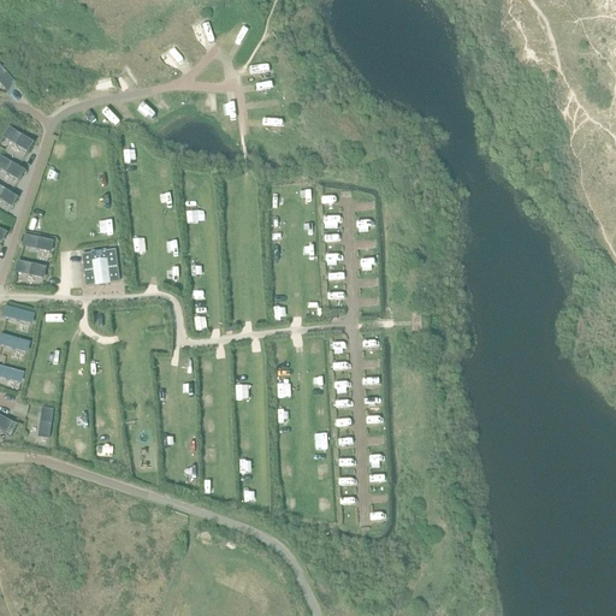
[(17,83),(0,64),(0,81),(9,90),(17,83)]
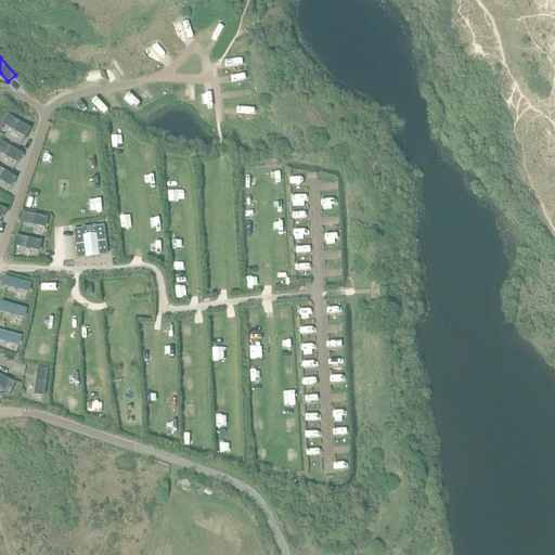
[(33,128),(10,114),(4,125),(26,138),(33,128)]
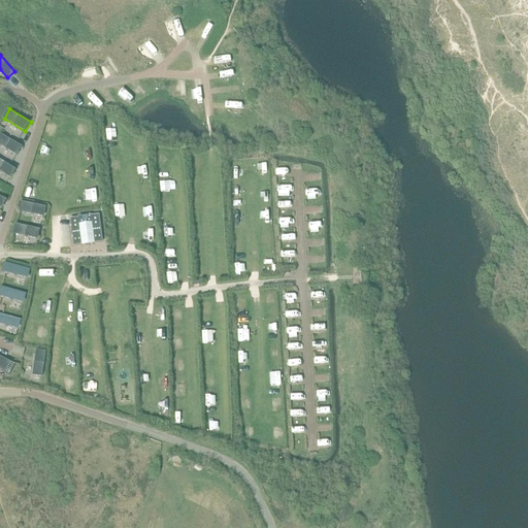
[(24,145),(1,133),(0,135),(0,144),(20,156),(24,145)]
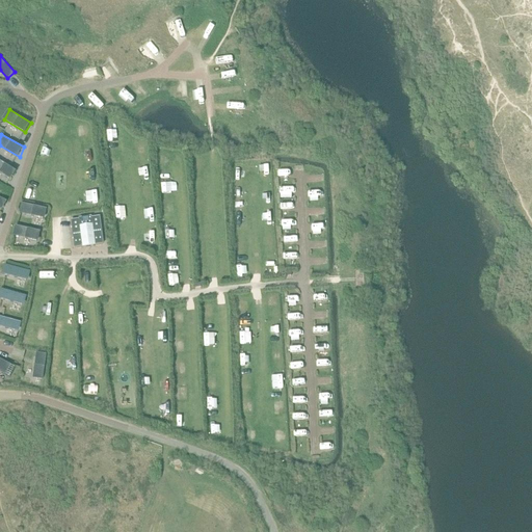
[(18,171),(0,159),(0,171),(12,180),(18,171)]
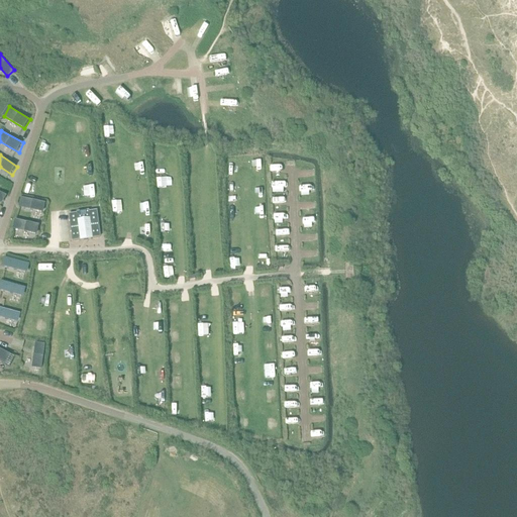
[(46,202),(21,196),(19,207),(44,213),(46,202)]
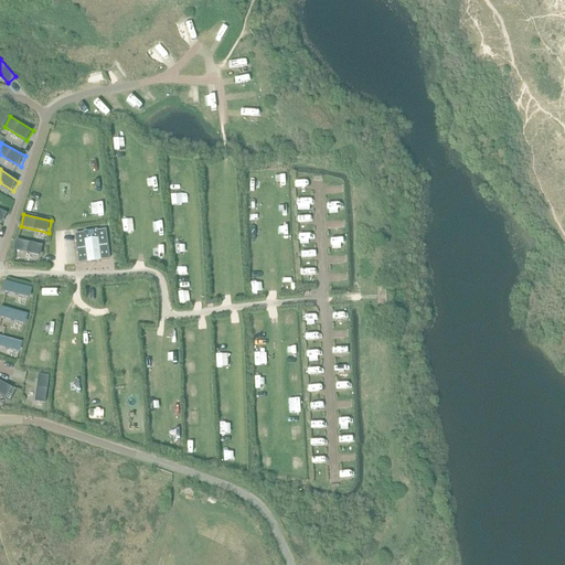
[(84,234),(75,235),(78,264),(87,263),(87,260),(99,259),(100,260),(108,259),(105,231),(96,232),(96,231),(83,233),(84,234)]
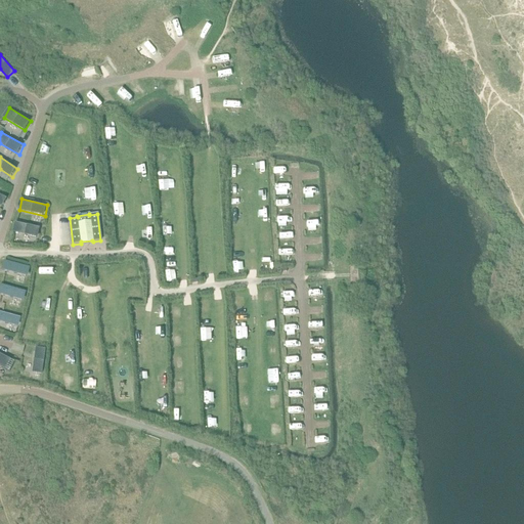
[(42,229),(15,222),(13,230),(40,237),(42,229)]
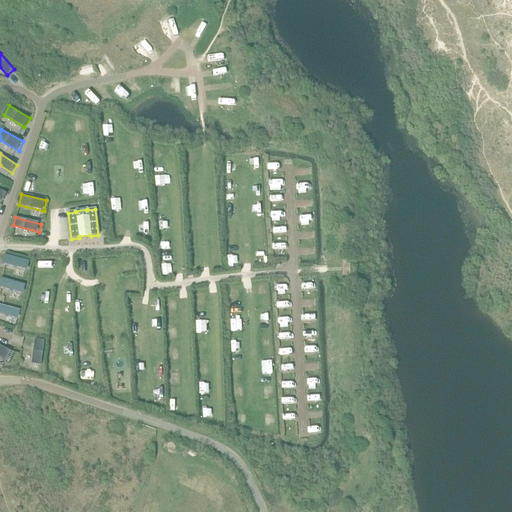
[(31,261),(5,254),(3,264),(29,272),(31,261)]
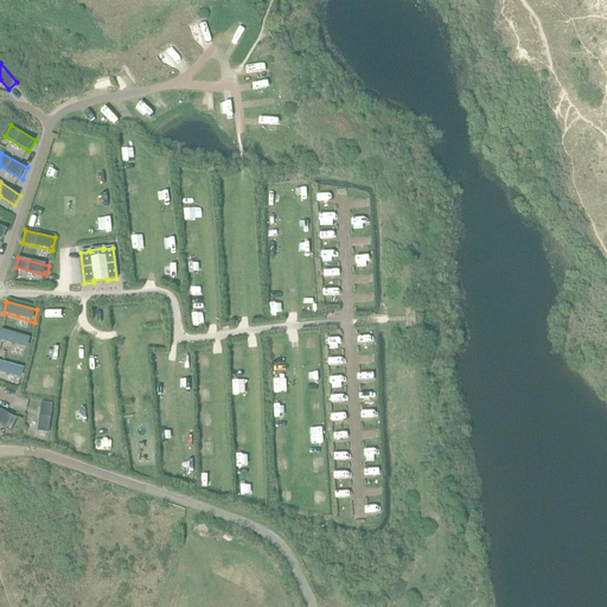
[(32,339),(0,330),(0,331),(0,340),(30,349),(32,339)]
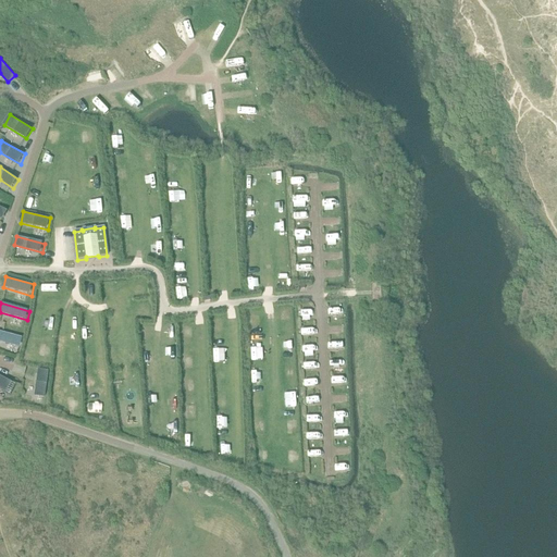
[(24,338),(0,330),(0,342),(21,348),(24,338)]
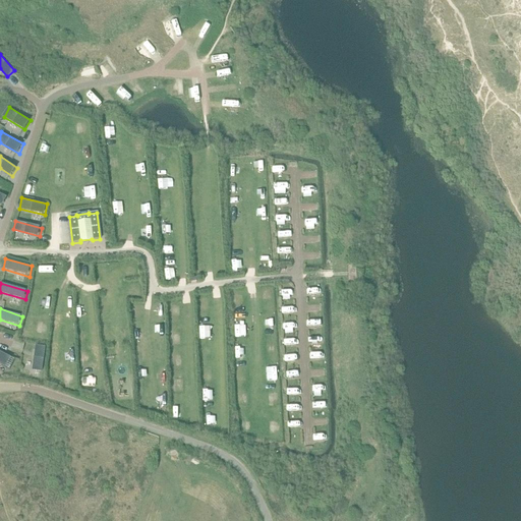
[(47,347),(37,346),(33,369),(44,371),(47,347)]
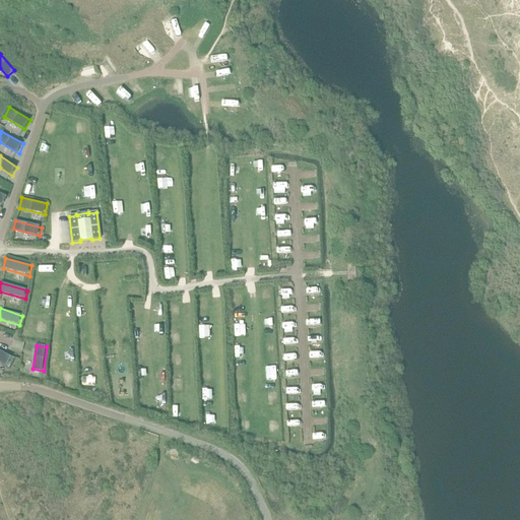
[(11,356),(0,349),(0,364),(6,368),(11,356)]
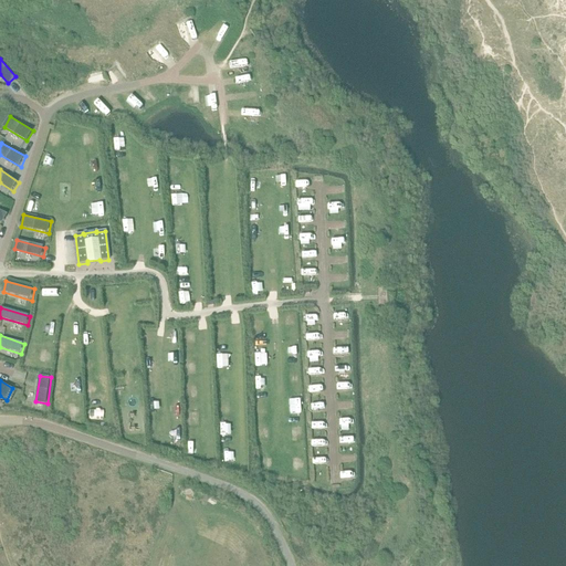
All buildings are outlined.
